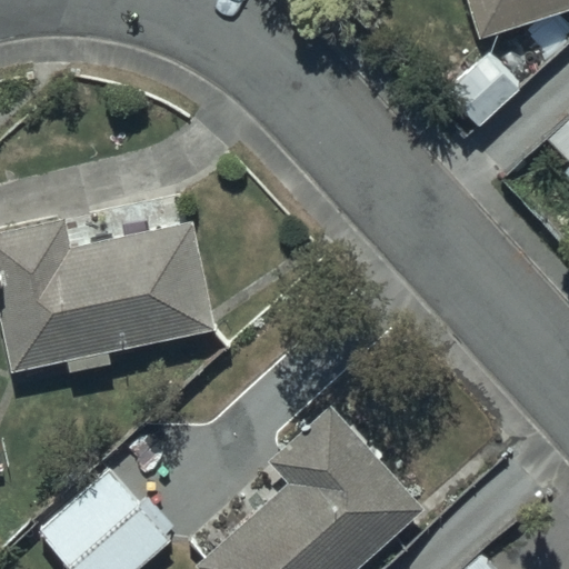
[(568,0),(472,0),(485,37),(568,9),(568,0)]
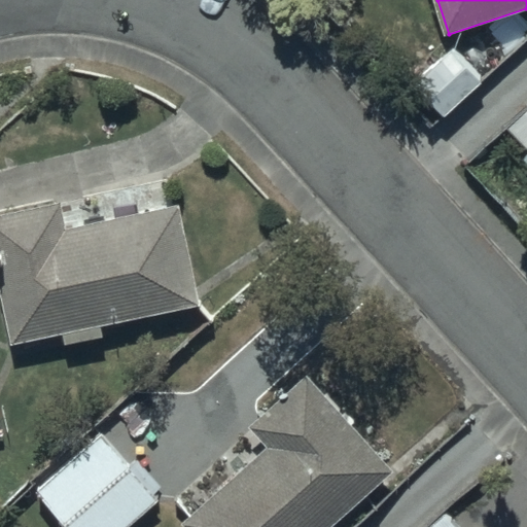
[(526,147),(526,154),(526,156),(526,116),(512,131),(526,147)]
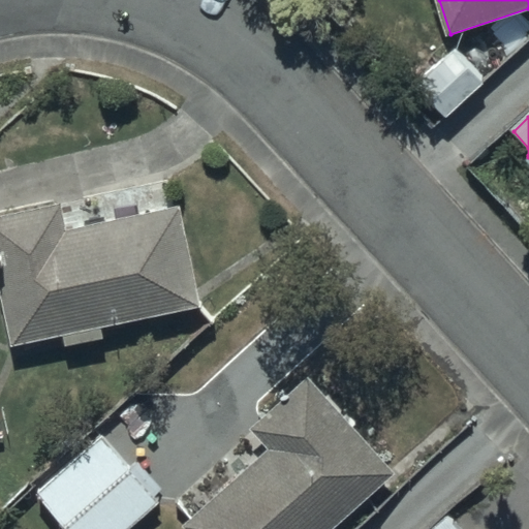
[(82,201),(0,217),(0,290),(10,346),(64,336),(67,347),(107,338),(105,328),(203,309),(183,205),(86,223),(82,201)]
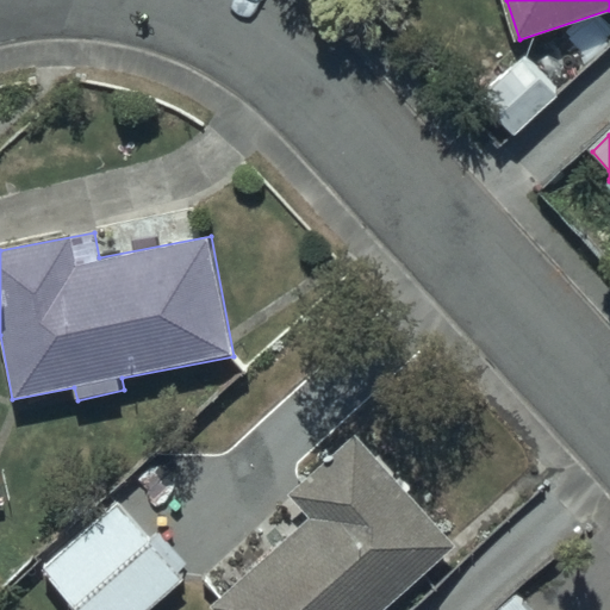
[(381,609),(454,541),(358,442),(293,497),(311,515),(211,609),(381,609)]
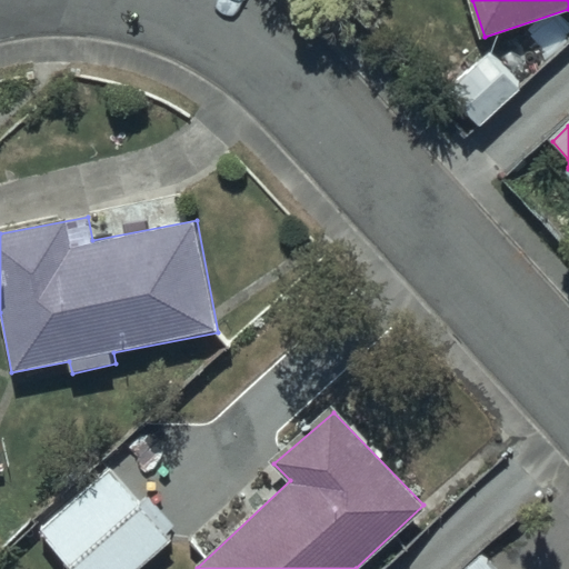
[(139,568),(172,540),(108,468),(39,529),(73,568),(139,568)]
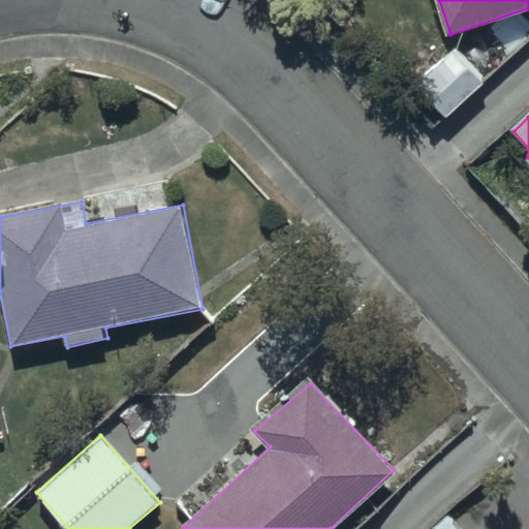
[(460,528),(446,514),(430,528),(460,528)]
